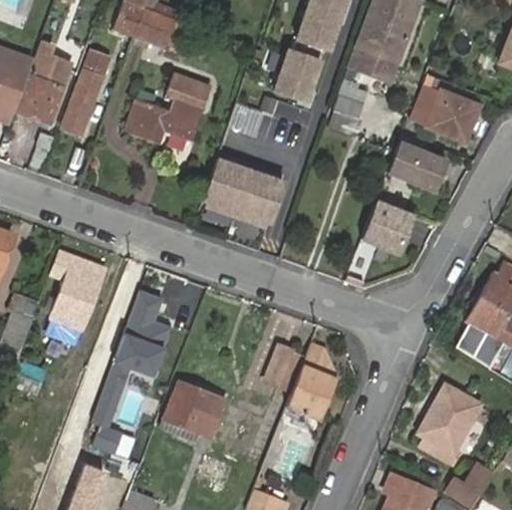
[(146,2),(140,0),(129,0),(119,26),(136,31),(145,6),(146,2)]
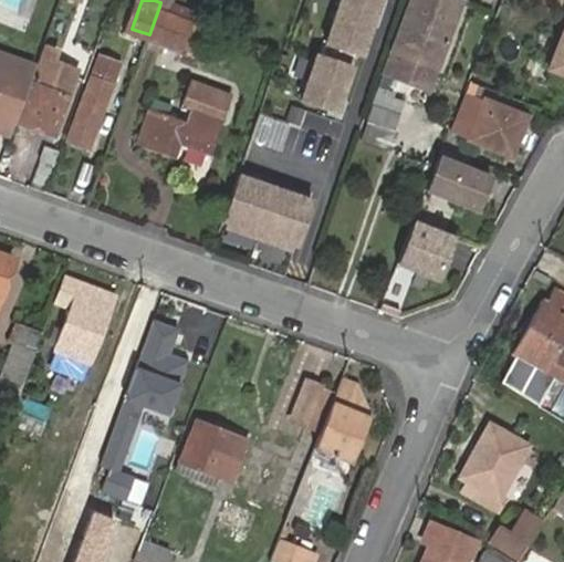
[(365,54),(379,11),(348,0),(341,0),(327,41),(365,54)]
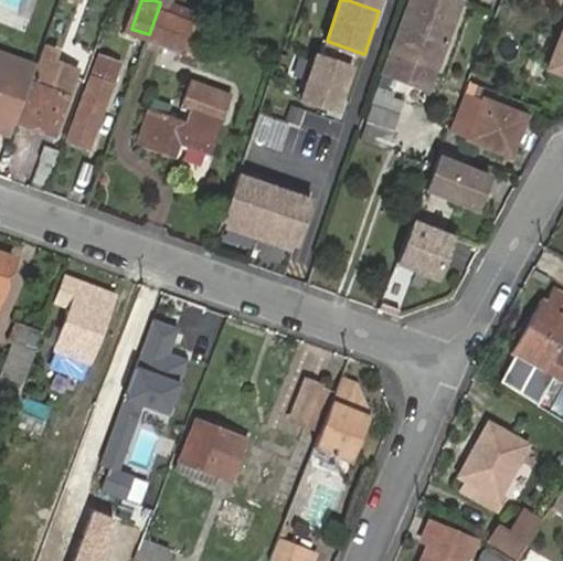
[(379,11),(382,0),(348,0),(379,11)]
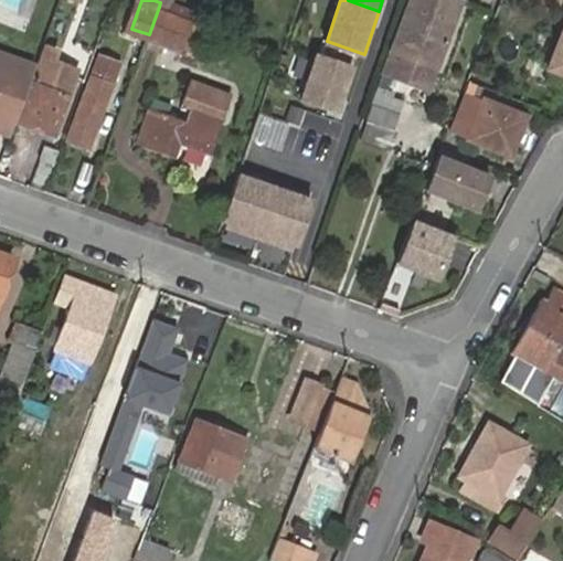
[(409,52),(439,63),(463,0),(412,0),(395,44),(389,65),(397,69),(399,63),(404,65),(409,52)]
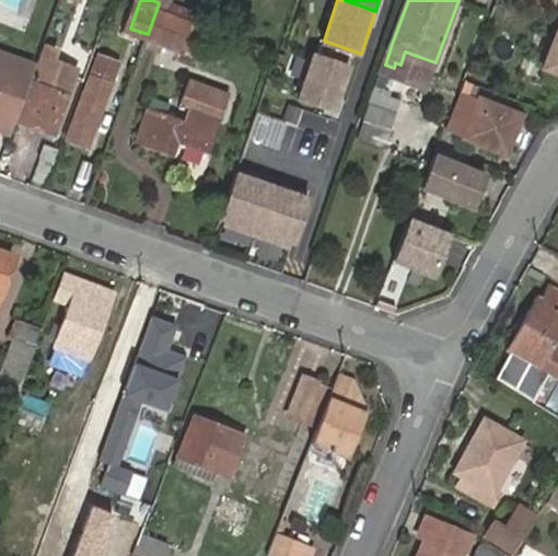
[(185,47),(195,20),(158,7),(148,34),(185,47)]
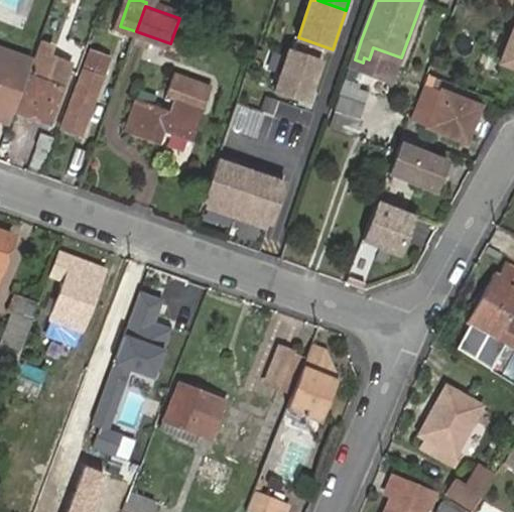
[(513,26),(500,62),(513,68),(513,26)]
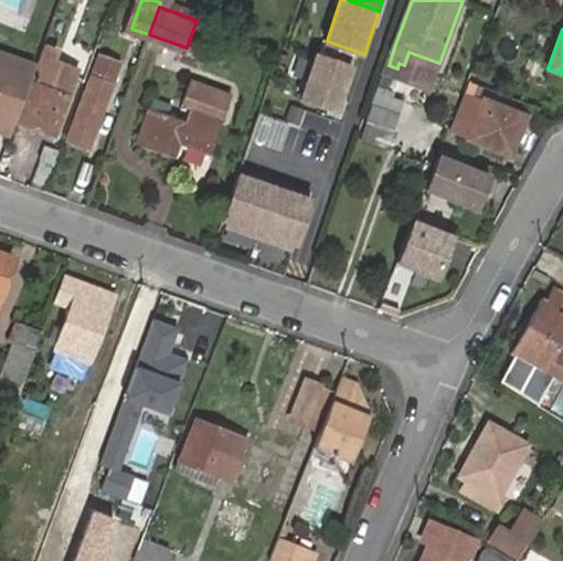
[(0,126),(12,131),(25,98),(38,63),(0,49),(0,126)]
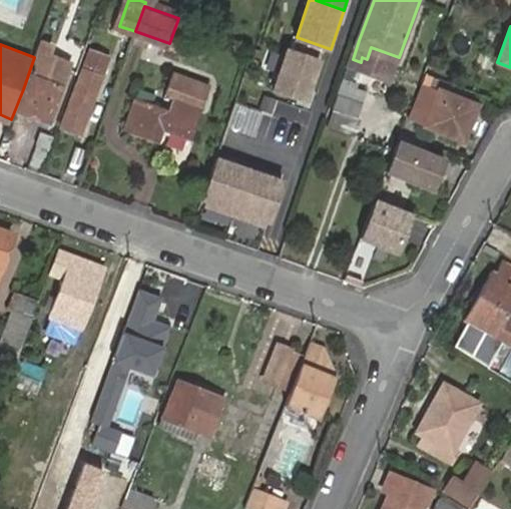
[(42,46),(19,111),(51,121),(69,62),(51,56),(53,48),(42,46)]
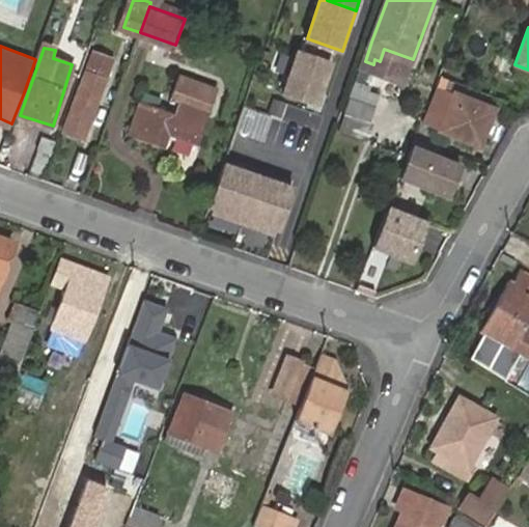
[(408,72),(413,59),(384,49),(380,61),(408,72)]
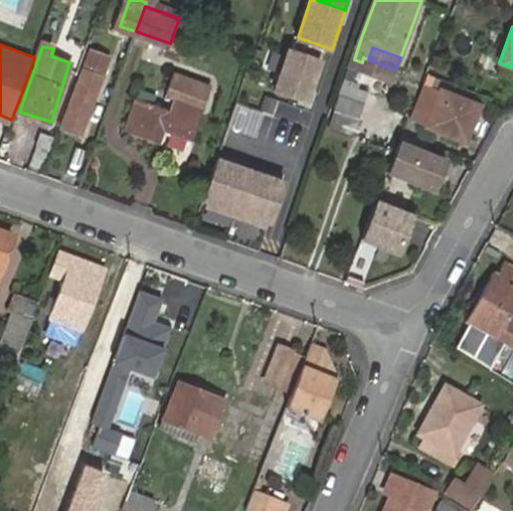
[(309,101),(322,59),(289,48),(276,89),(309,101)]
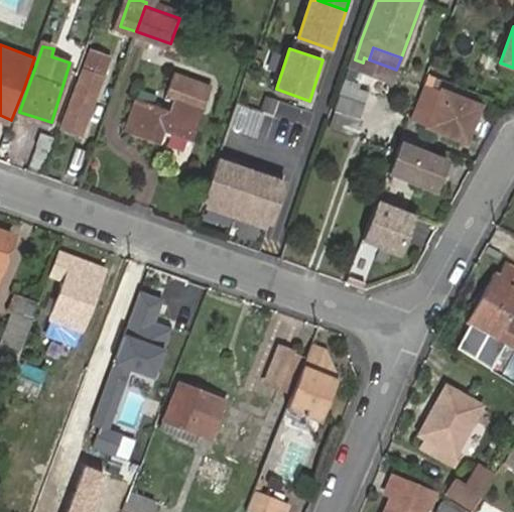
[(92,52),(65,127),(80,132),(100,78),(106,80),(112,59),(92,52)]
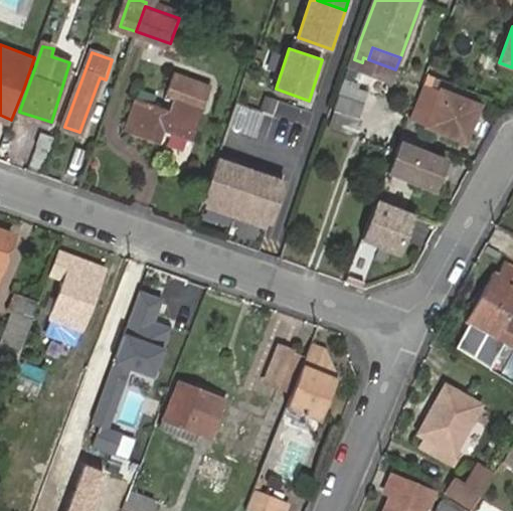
[(138,98),(127,132),(161,143),(165,131),(194,141),(213,82),(185,73),(173,110),(138,98)]
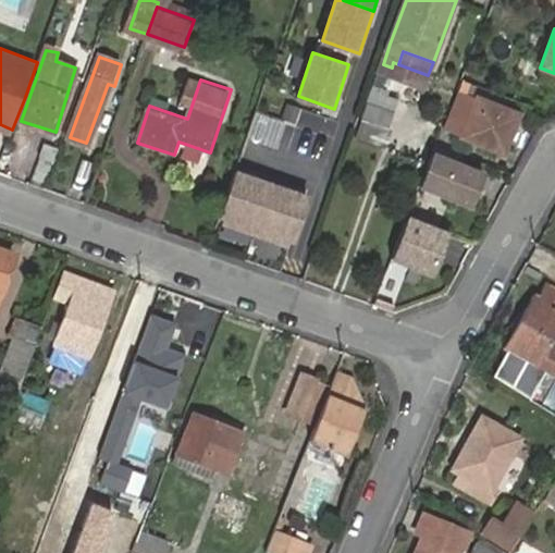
[(373,89),(365,117),(387,125),(397,98),(373,89)]
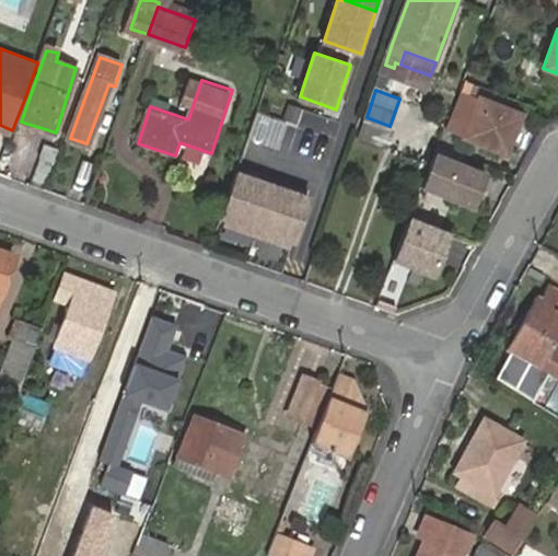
[(481,97),(467,136),(508,151),(522,113),(481,97)]
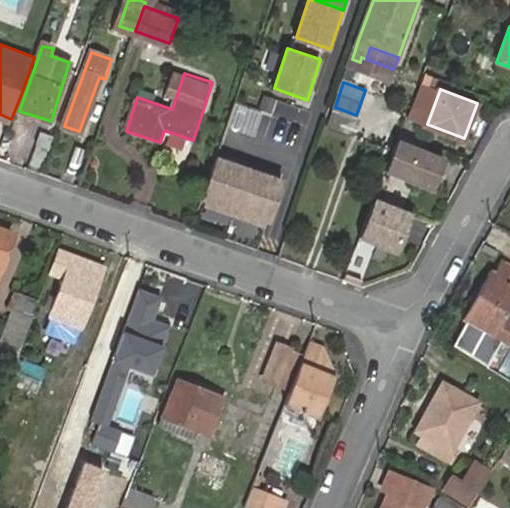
[(356,115),(335,107),(330,122),(355,131),(360,116),(356,115)]
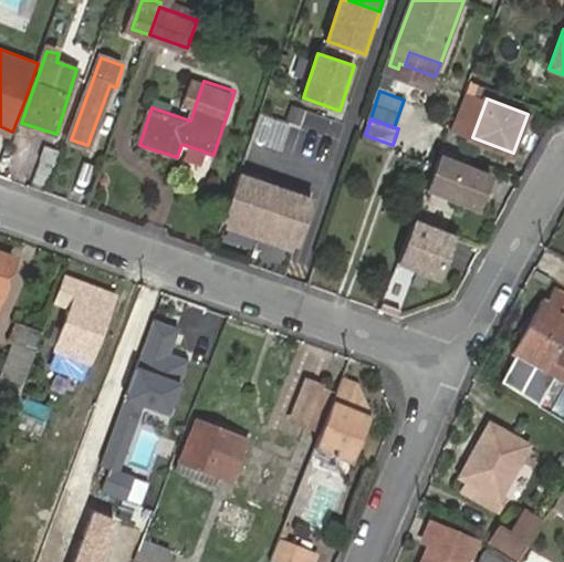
[(489,212),(502,179),(440,155),(427,188),(489,212)]
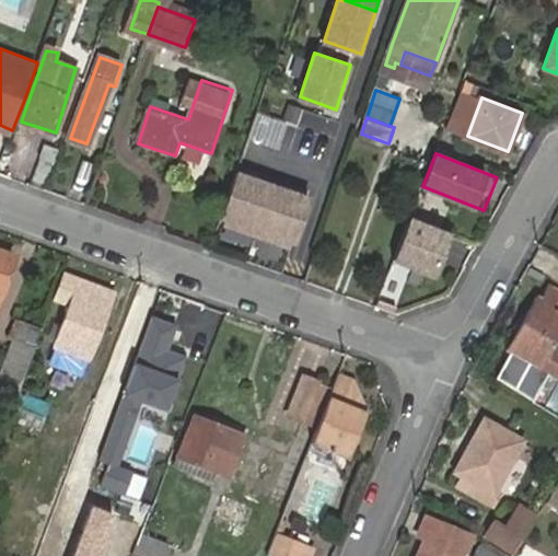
[(32,183),(43,187),(53,162),(41,158),(32,183)]
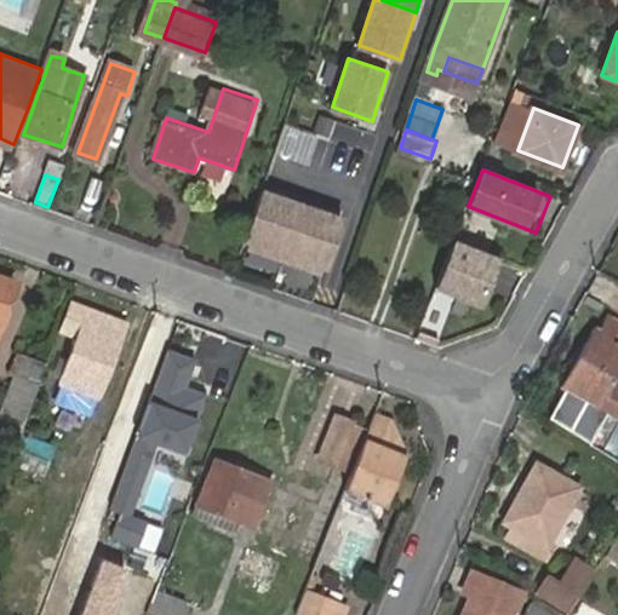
[(286,254),(307,195),(289,188),(285,196),(263,189),(244,240),(286,254)]
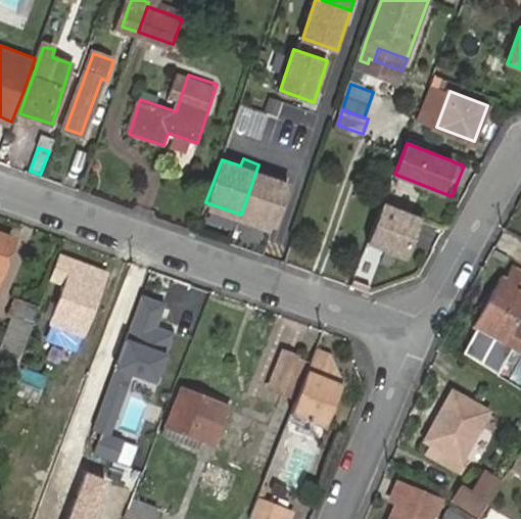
[(275,227),(291,183),(271,176),(274,170),(258,164),(241,215),(275,227)]
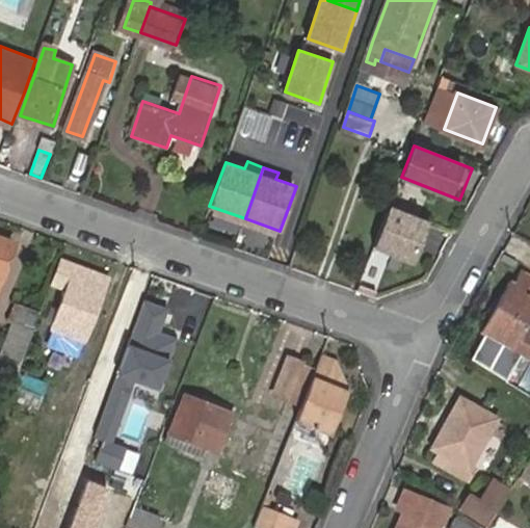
[(413,261),(428,222),(390,207),(374,245),(413,261)]
